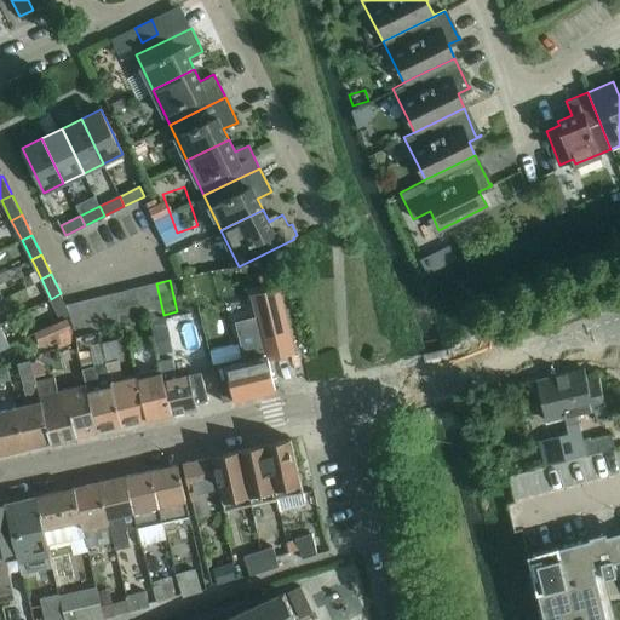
[(150,319),(164,315),(156,283),(142,286),(150,319)]
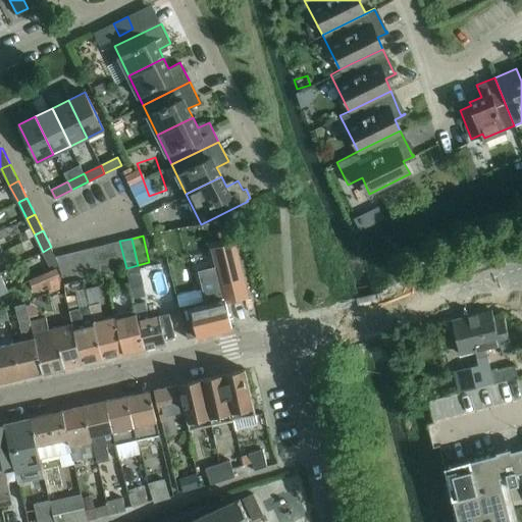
[(113,270),(126,268),(119,241),(107,244),(113,270)]
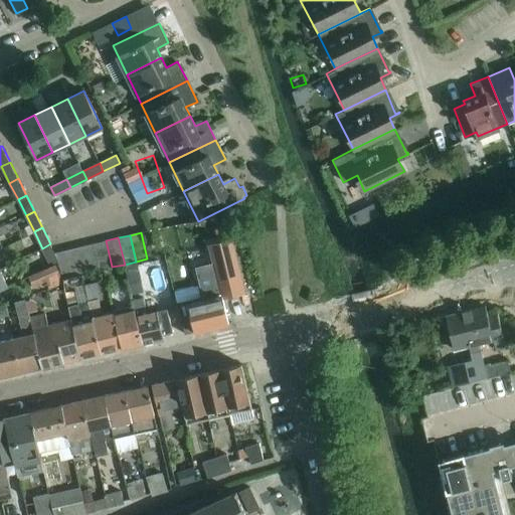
[(202,299),(177,305),(184,333),(228,323),(221,295),(242,290),(230,239),(209,244),(214,264),(195,268),(202,299)]
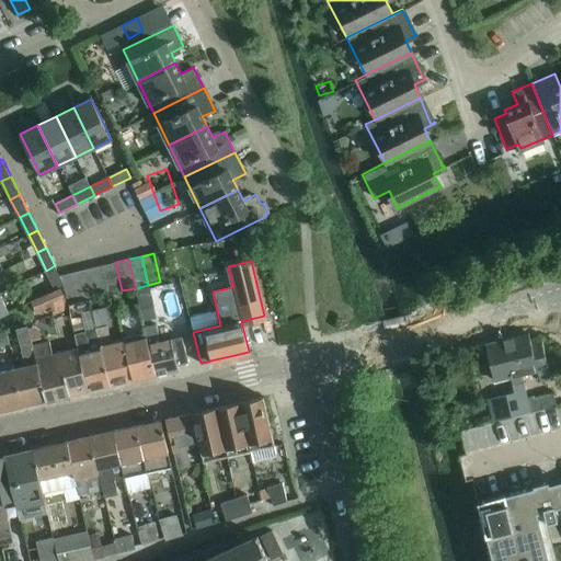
[(109,294),(122,290),(115,262),(102,265),(109,294)]
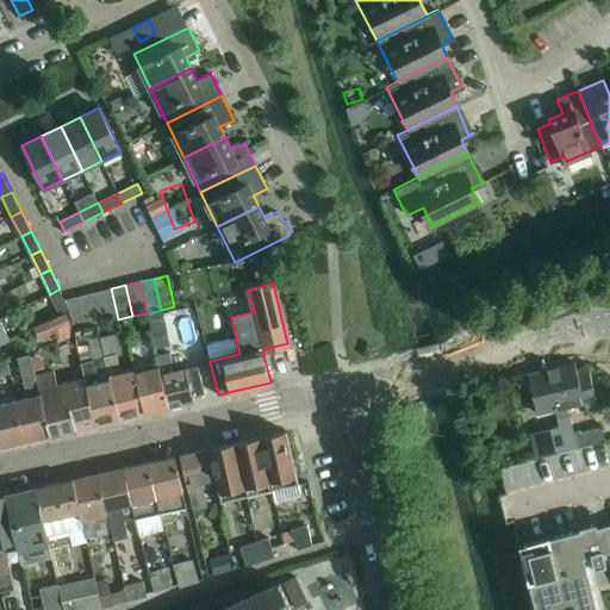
[(60,313),(69,309),(69,307),(64,299),(60,288),(50,294),(60,313)]
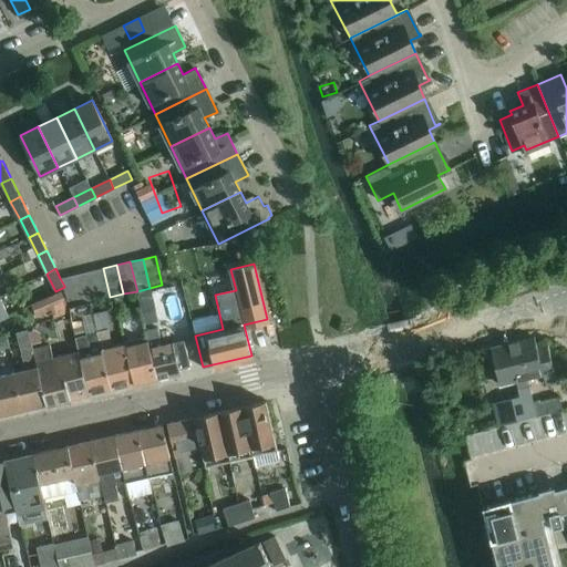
[(96,300),(110,297),(103,268),(90,271),(96,300)]
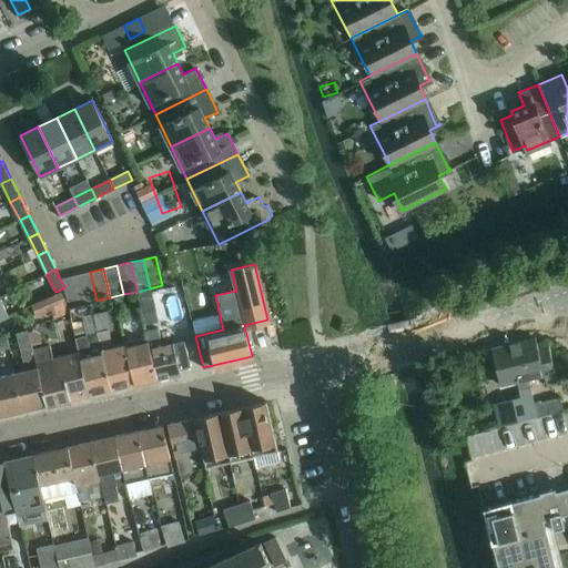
[(83,304),(97,301),(90,272),(77,274),(83,304)]
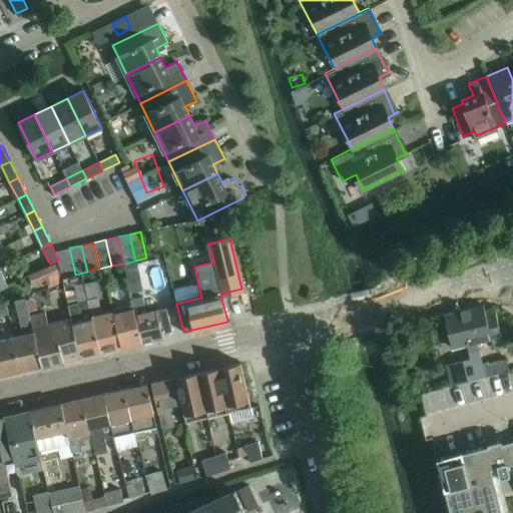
[(62,278),(75,275),(69,247),(54,251),(58,259),(58,260),(62,278)]
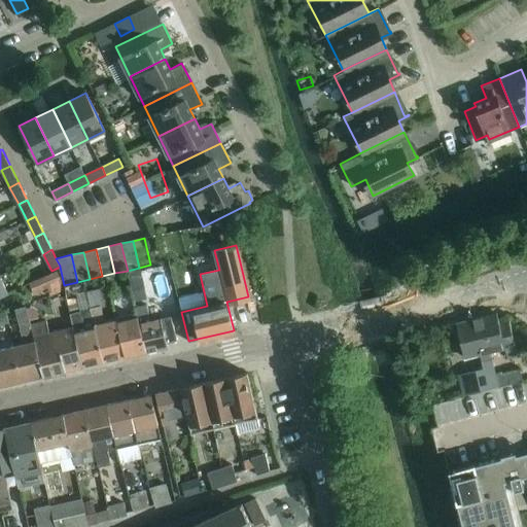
[(33,293),(62,281),(57,270),(28,282),(33,293)]
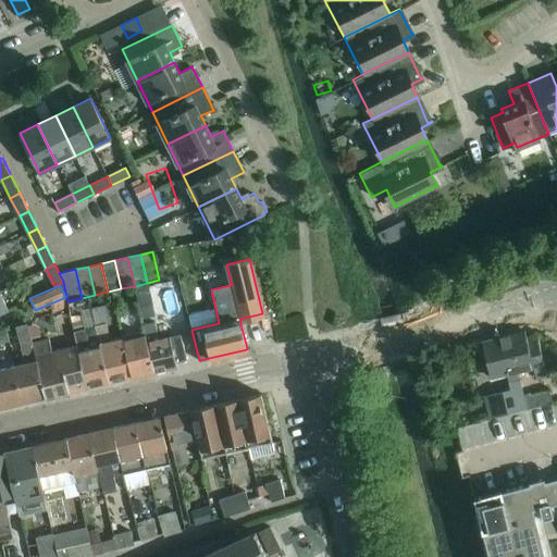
[(164,294),(151,297),(156,312),(169,309),(164,294)]
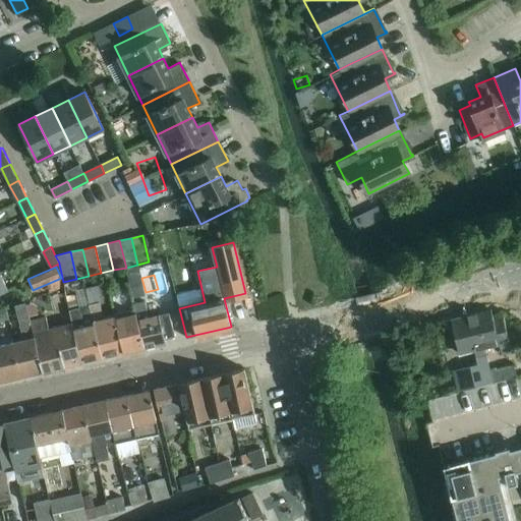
[(103,316),(99,301),(102,301),(98,284),(85,287),(94,324),(102,357),(123,352),(115,316),(114,313),(103,316)]
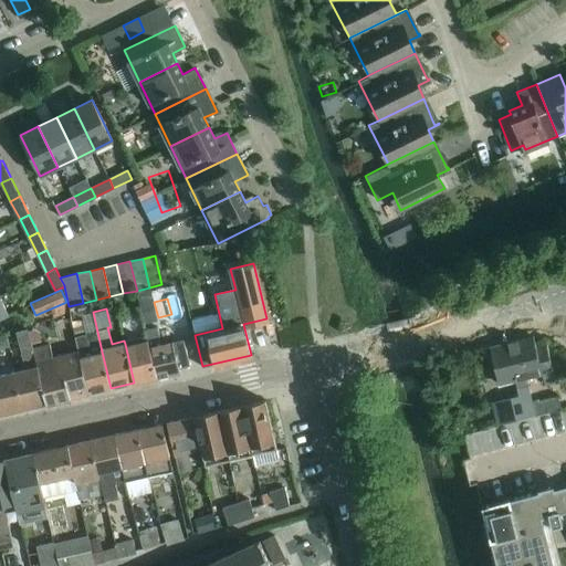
[(156,326),(144,329),(147,338),(157,377),(180,371),(179,367),(189,365),(184,338),(160,344),(156,326)]
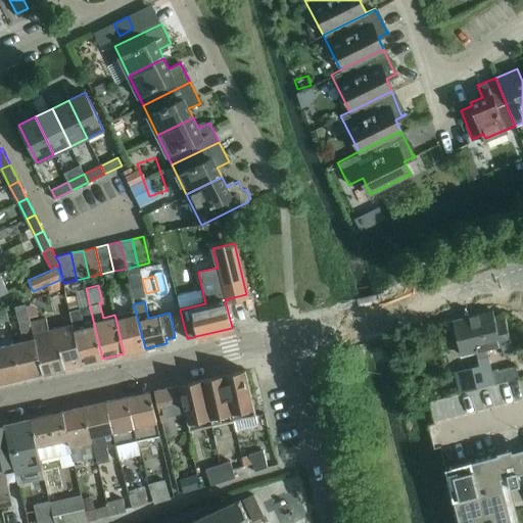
[(29,314),(26,303),(14,306),(24,340),(13,342),(22,378),(43,373),(31,320),(29,314)]
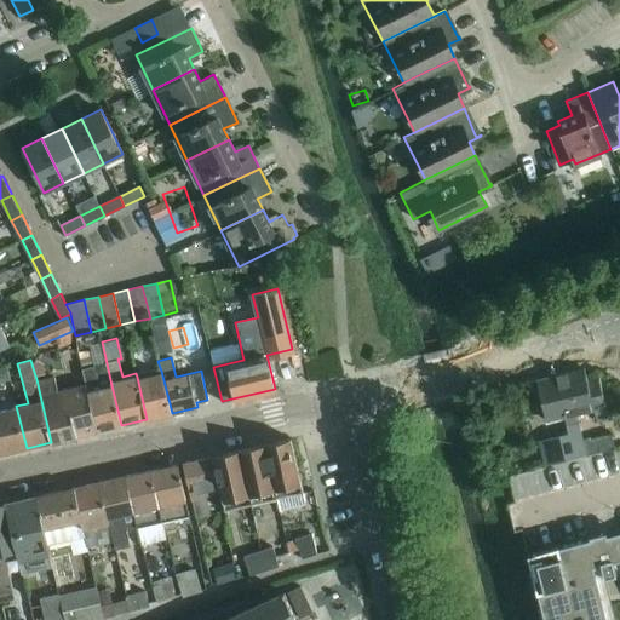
[(95,366),(82,368),(86,383),(97,431),(121,425),(112,385),(107,363),(95,366)]
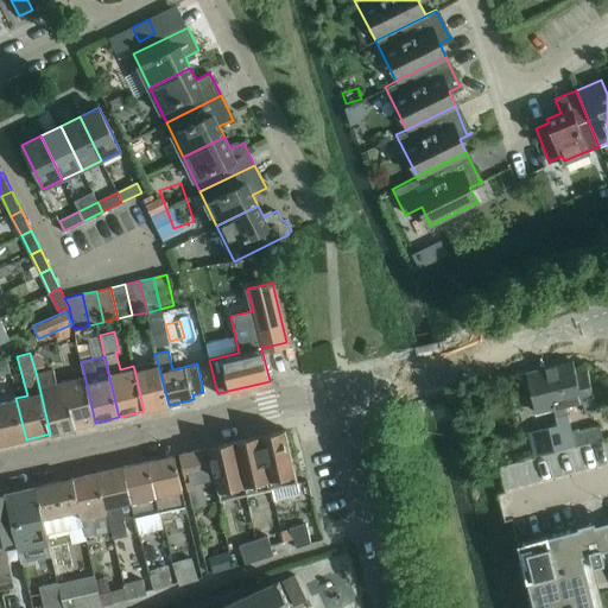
[(575,369),(572,361),(555,365),(564,404),(582,400),(584,412),(596,410),(587,366),(575,369)]
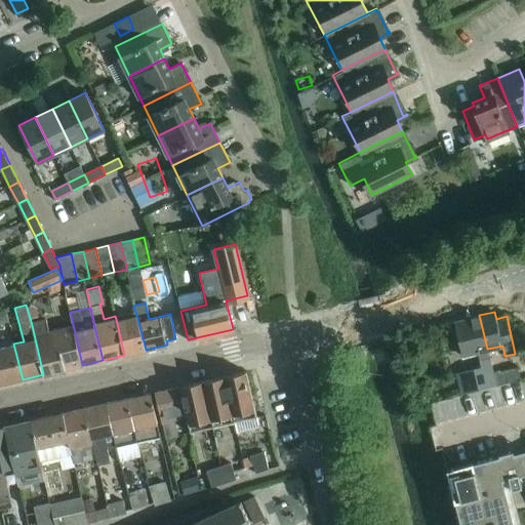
[(124,355),(146,350),(136,314),(116,319),(124,355)]
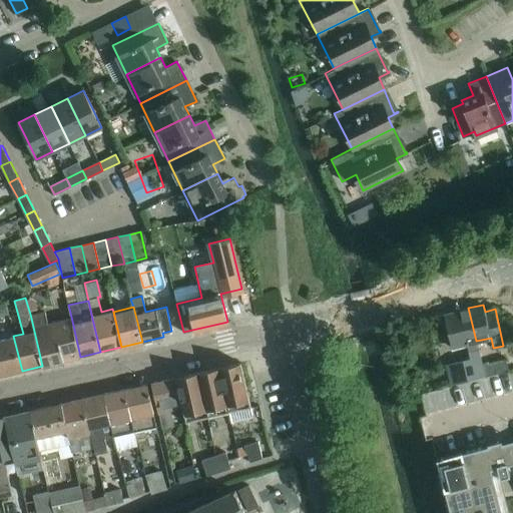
[(33,312),(31,308),(28,308),(30,314),(42,366),(80,357),(71,317),(48,322),(44,311),(39,312),(39,311),(33,312)]
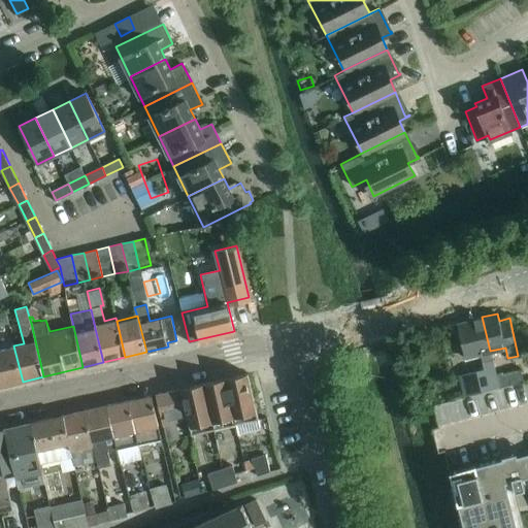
[(492,358),(490,351),(482,317),(457,323),(462,342),(465,357),(481,353),(485,368),(460,374),(465,396),(490,390),(486,376),(495,373),(491,358),(492,358)]
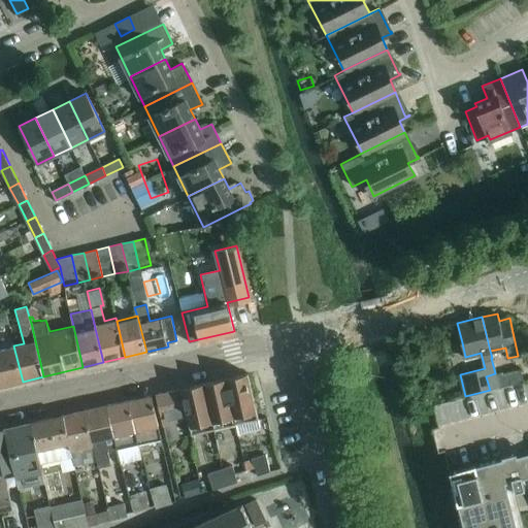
[(0,386),(23,382),(13,345),(0,349),(0,386)]
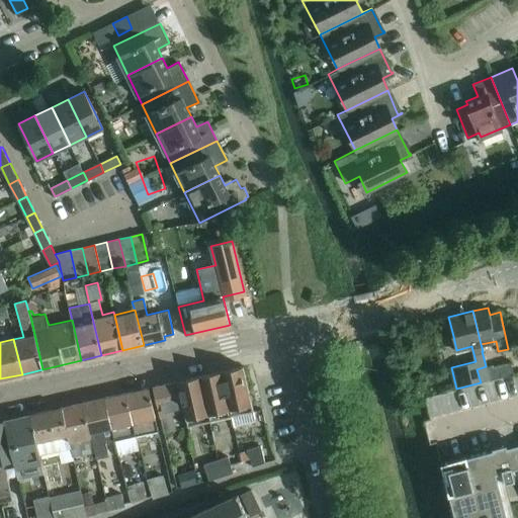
[(513,373),(510,362),(492,366),(491,365),(486,366),(477,369),(481,382),(489,380),(510,374),(513,373)]
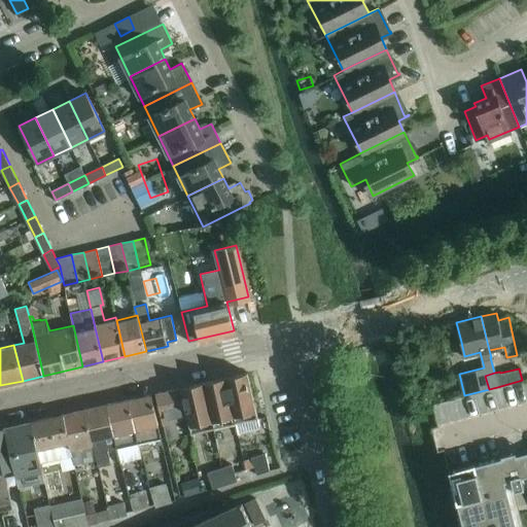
[(258,426),(256,418),(257,418),(247,372),(202,382),(212,428),(235,423),(237,434),(257,429),(258,426)]
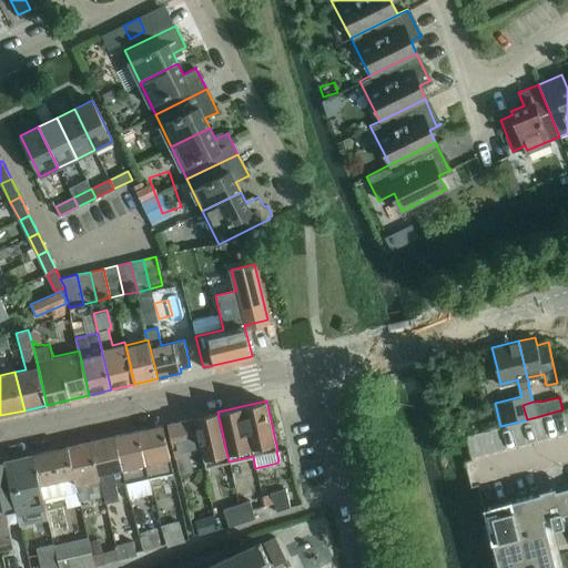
[(229,462),(217,412),(194,417),(193,417),(192,417),(200,449),(201,449),(205,467),(229,462)]
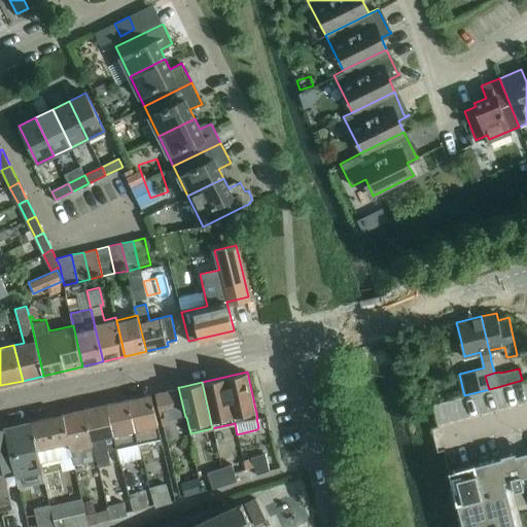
[(177,387),(155,392),(161,413),(163,422),(166,437),(179,434),(175,419),(185,417),(178,387),(177,387)]
